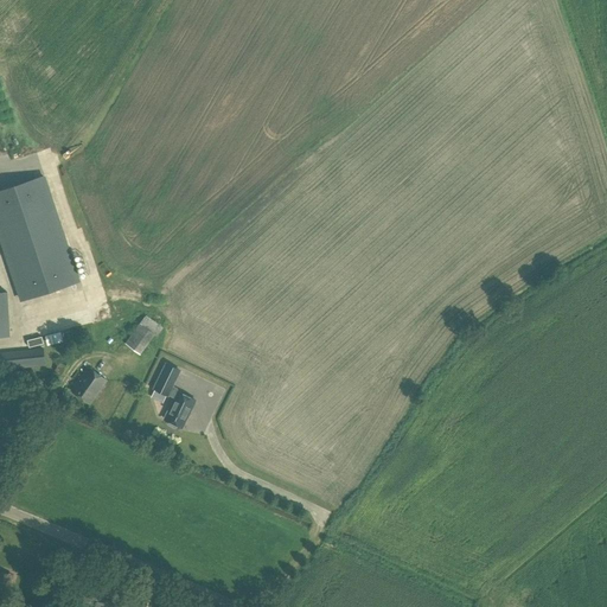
[(44,178),(0,192),(0,230),(23,301),(78,283),(44,178)]
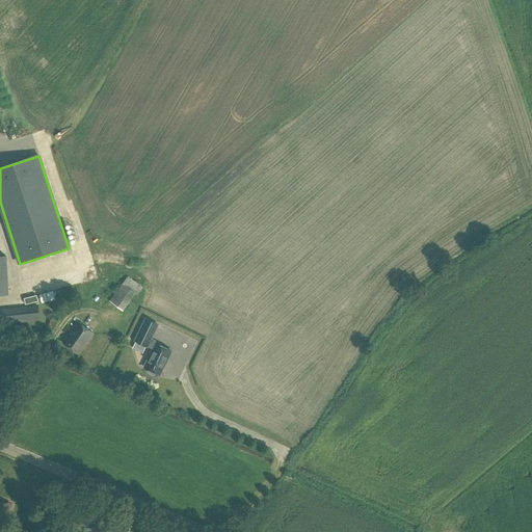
[(128,276),(123,283),(136,293),(135,295),(137,296),(143,288),(128,276)]
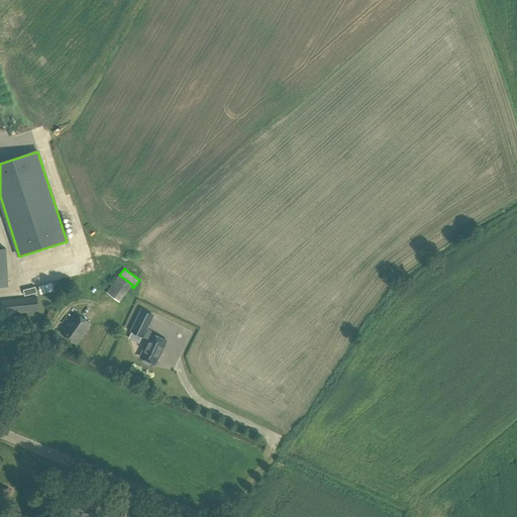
[(115,275),(103,293),(117,303),(129,285),(115,275)]
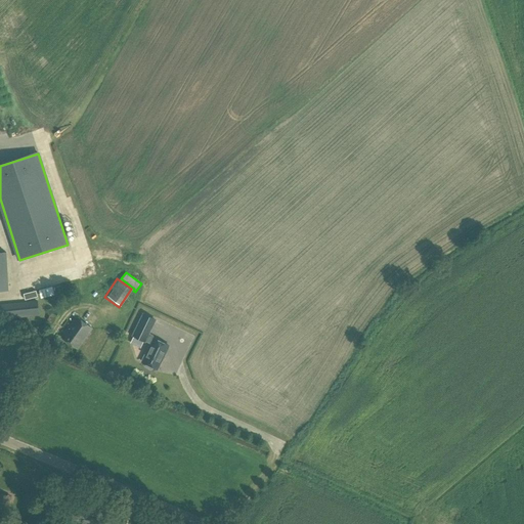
[(38,301),(0,304),(0,319),(39,316),(38,301)]
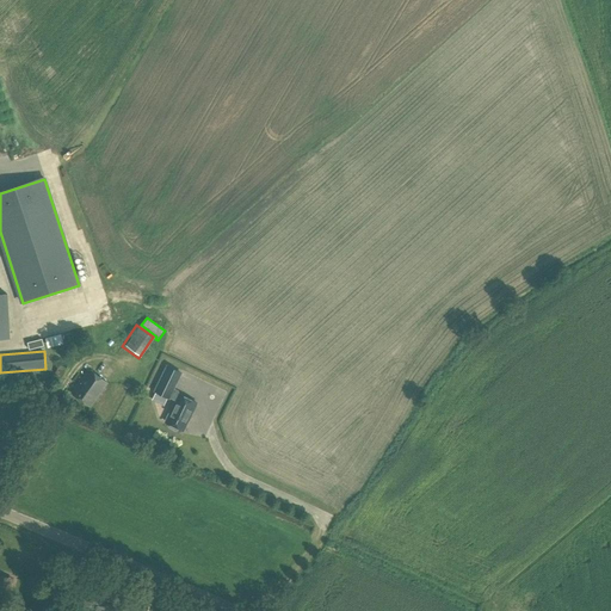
[(167,366),(155,392),(168,397),(170,396),(176,400),(165,421),(170,424),(171,427),(177,430),(179,429),(184,431),(197,403),(177,394),(177,392),(173,389),(181,374),(167,366)]
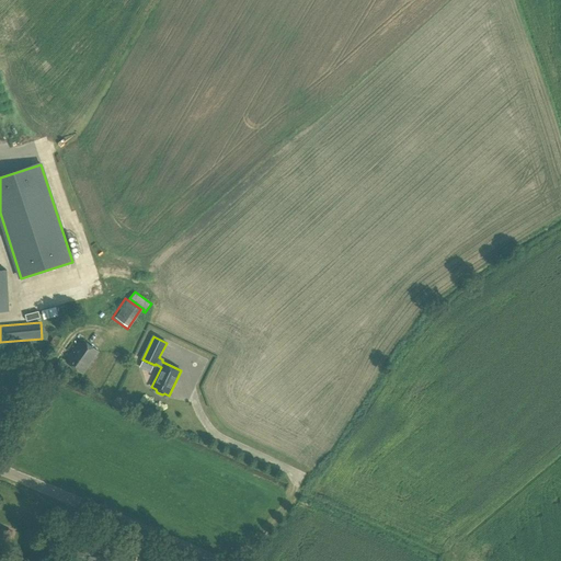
[(81,339),(65,361),(83,374),(99,352),(81,339)]
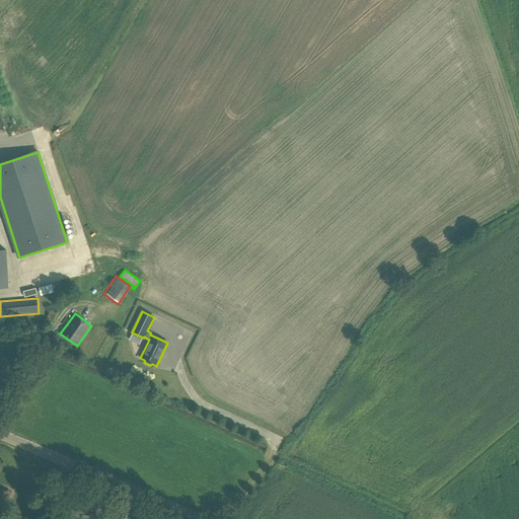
[(0,518),(2,518),(4,511),(8,496),(0,493),(0,518)]
